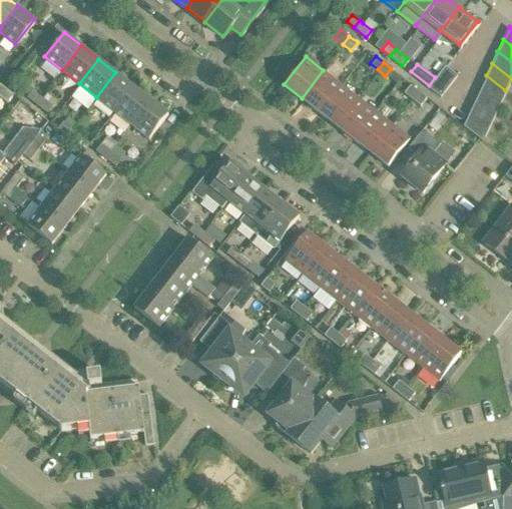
[(435,77),(429,85),(440,94),(456,73),(444,64),(435,77)]
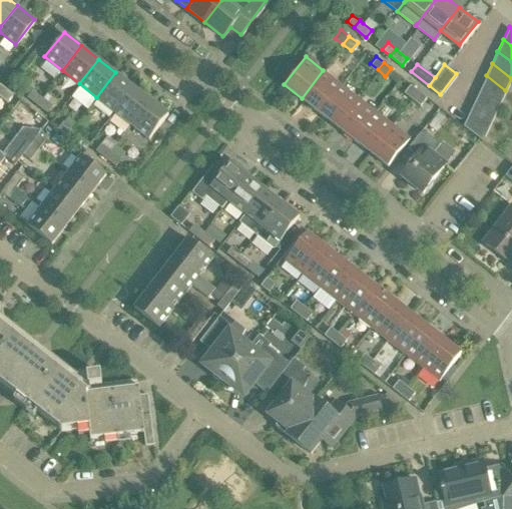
[(302,98),(319,111),(340,83),(323,70),(302,98)]
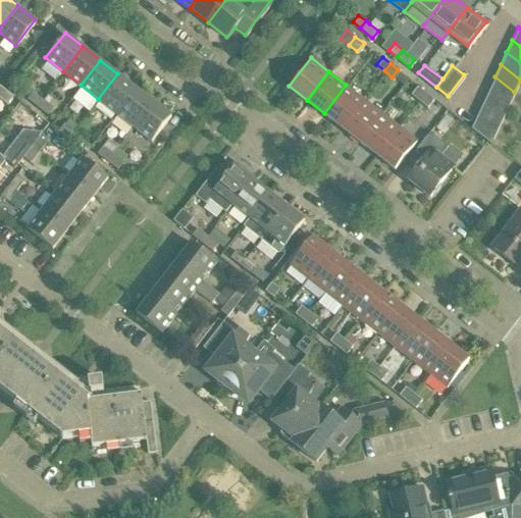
[(98,99),(115,112),(135,87),(117,73),(98,99)]
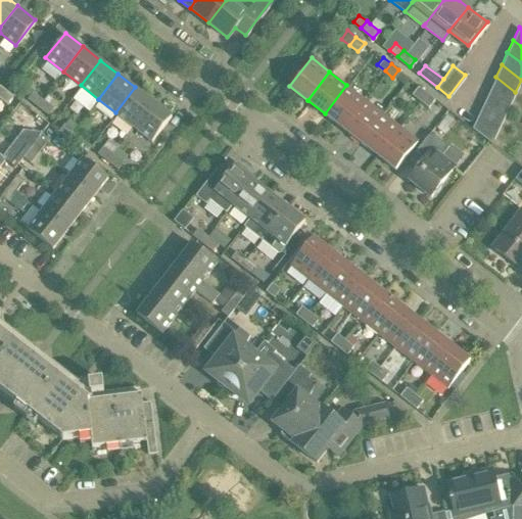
[(495,77),(489,89),(509,104),(515,92),(495,77)]
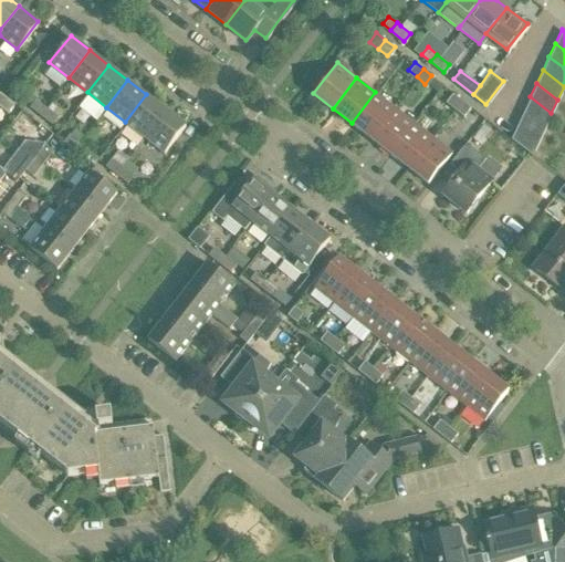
[(2,92),(0,93),(0,104),(7,111),(14,101),(2,92)]
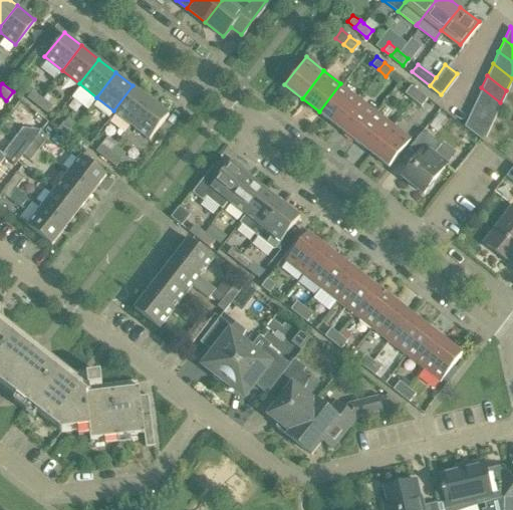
[(319,111),(336,124),(357,96),(340,83),(319,111)]
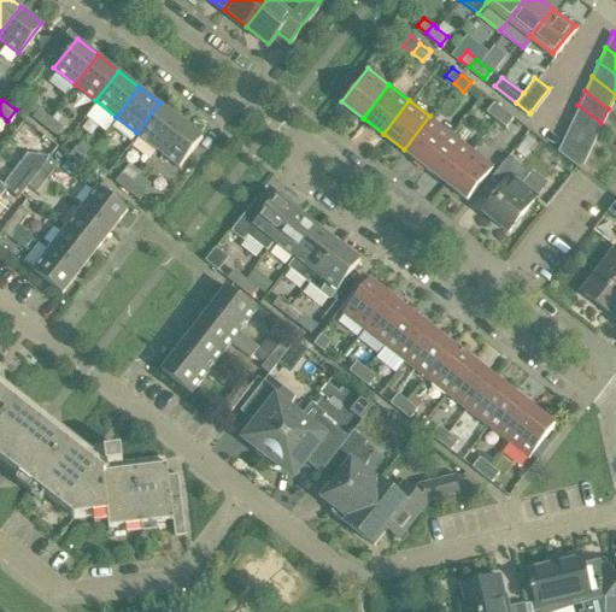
[(494,117),(503,107),(493,100),(485,110),(494,117)]
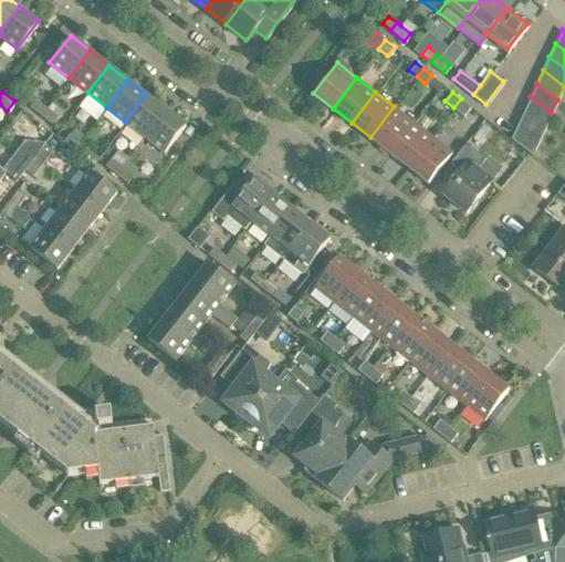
[(125,122),(144,136),(165,110),(146,94),(125,122)]
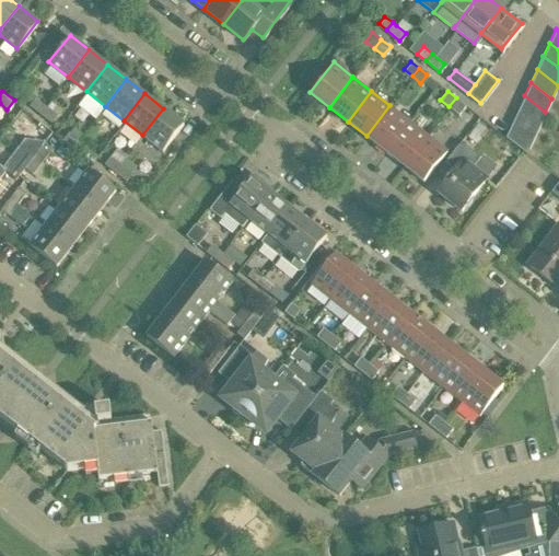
[(524,95),(517,108),(539,125),(545,112),(524,95)]
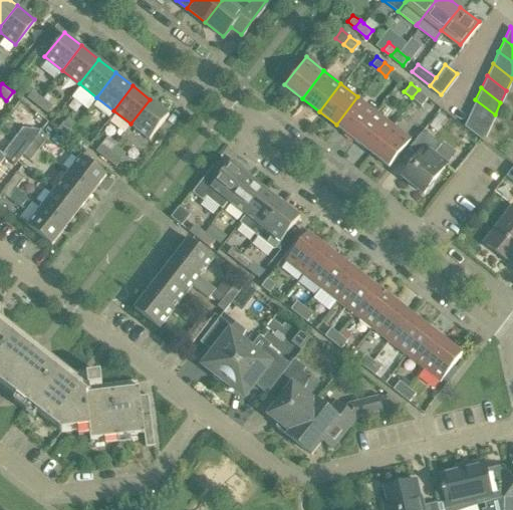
[(36,103),(42,96),(32,88),(26,96),(36,103)]
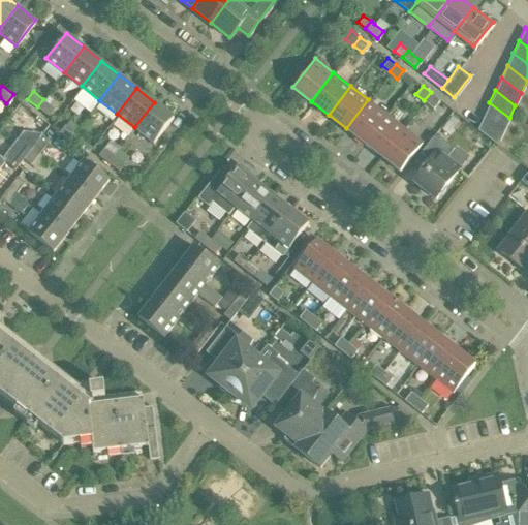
[(431,92),(424,100),(432,107),(439,98),(431,92)]
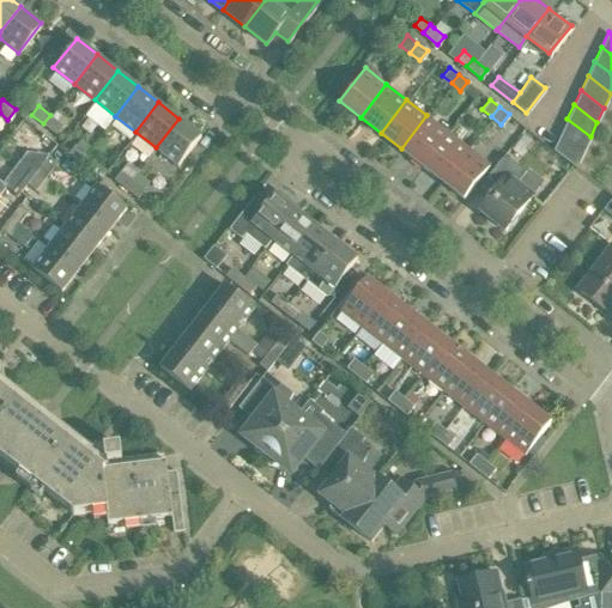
[(50,115),(43,123),(55,133),(62,125),(50,115)]
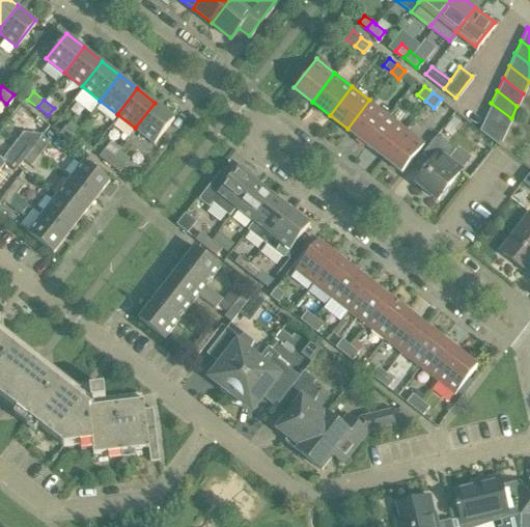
[(347,129),(365,142),(387,114),(369,100),(347,129)]
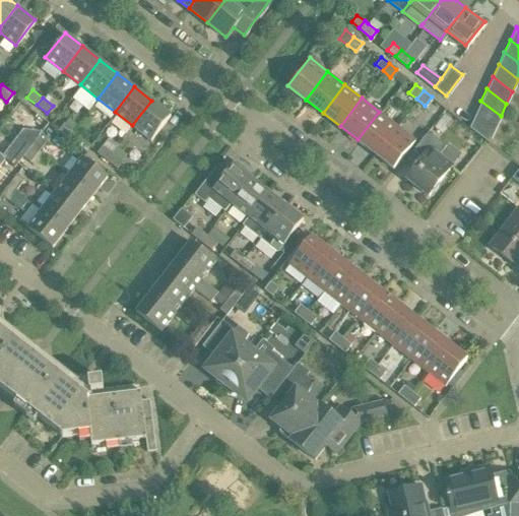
[(150,139),(170,114),(151,101),(132,125),(150,139)]
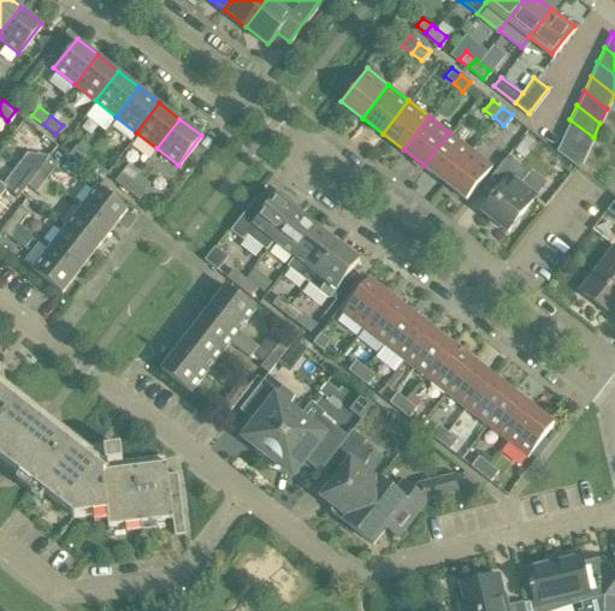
[(569,119),(563,134),(586,152),(593,137),(569,119)]
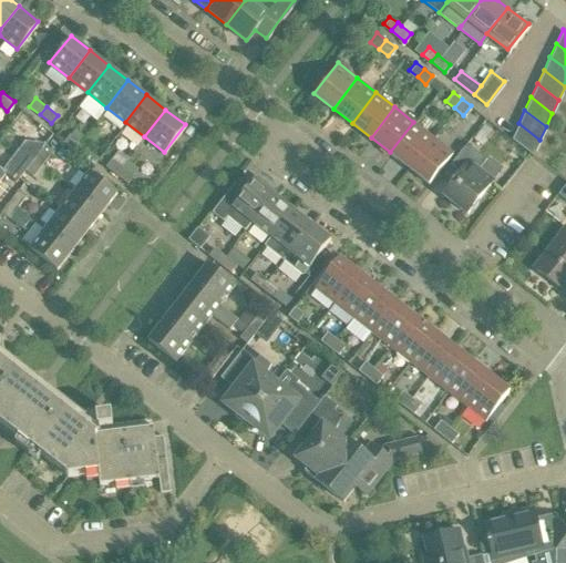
[(390,152),(409,167),(432,136),(413,122),(390,152)]
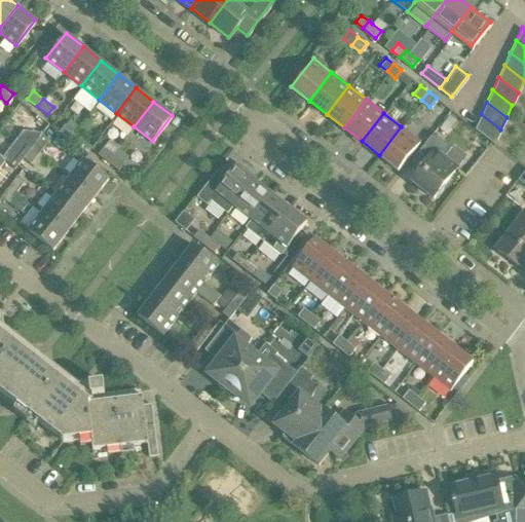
[(494,143),(494,142),(500,129),(481,114),(475,127),(494,143)]
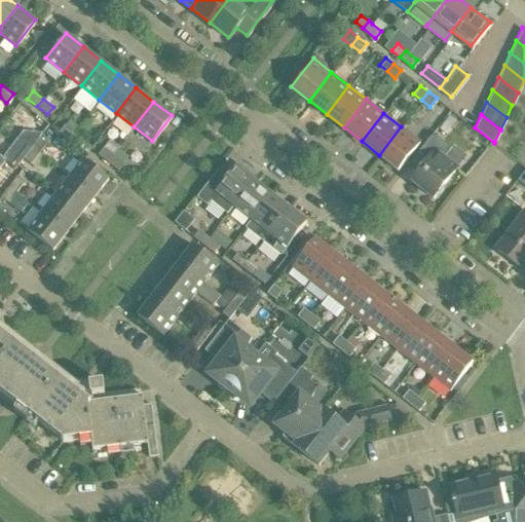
[(69,138),(74,131),(64,122),(59,129),(69,138)]
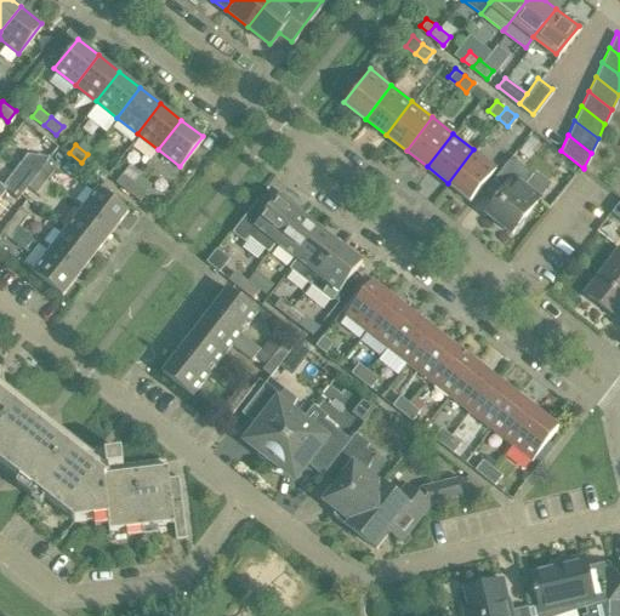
[(468,199),(495,165),(473,149),(448,183),(468,199)]
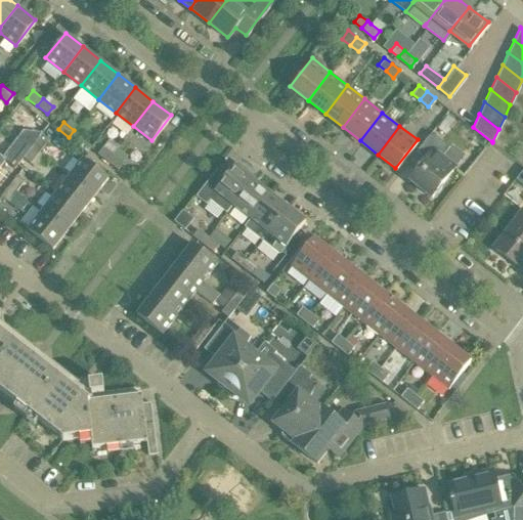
[(74,130),(69,137),(79,144),(84,137),(74,130)]
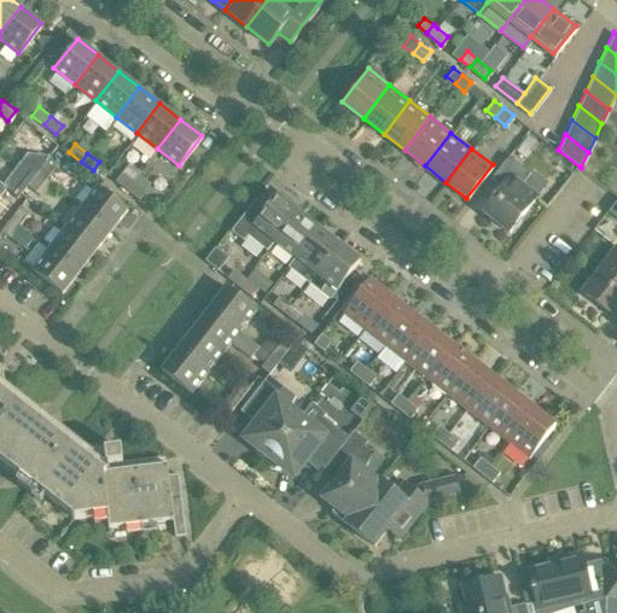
[(521,214),(536,194),(521,182),(529,171),(507,155),(490,177),(501,186),(482,210),(508,231),(511,227),(513,227),(517,225),(521,221),(522,216),(521,214)]
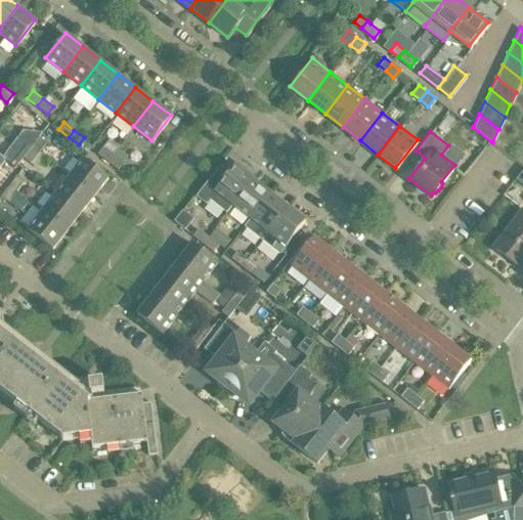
[(31,145),(37,150),(45,140),(39,135),(31,145)]
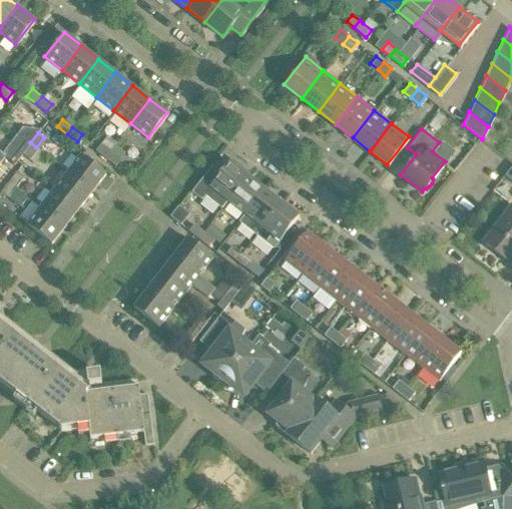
[(19,134),(3,154),(4,154),(14,161),(22,151),(22,152),(30,142),(22,136),(19,134)]
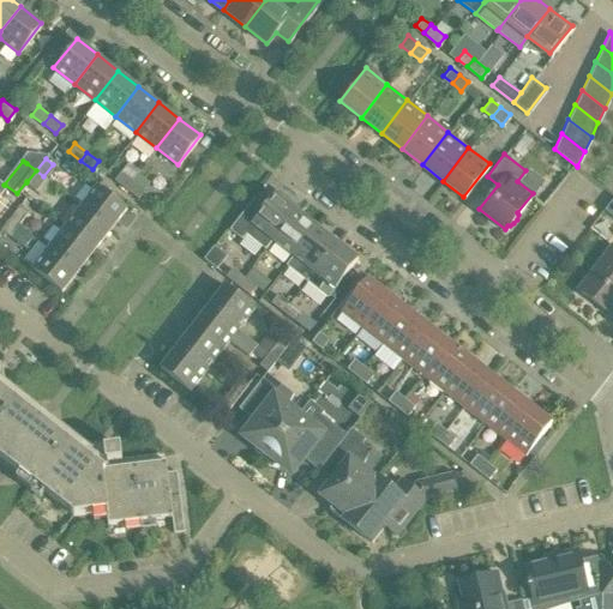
[(125,187),(132,179),(120,169),(113,178),(125,187)]
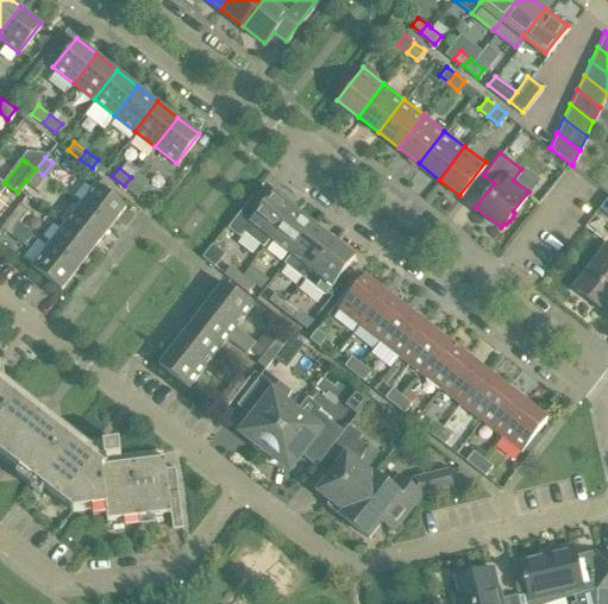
[(43,175),(36,169),(26,181),(35,187),(43,175)]
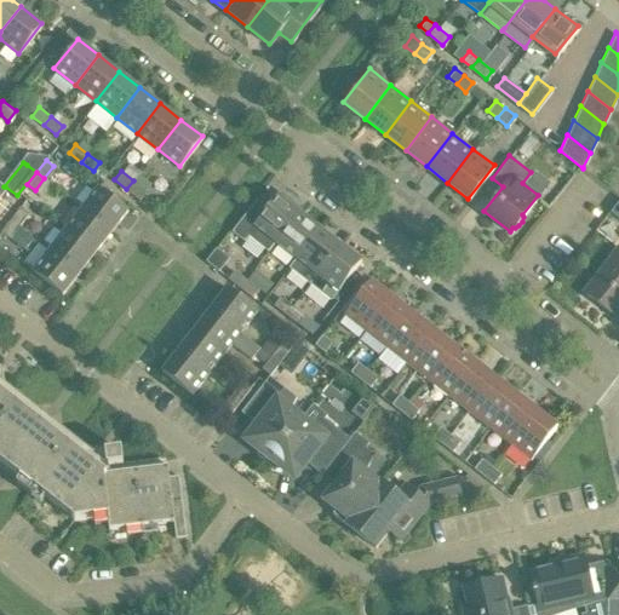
[(133,180),(126,189),(138,199),(145,190),(133,180)]
